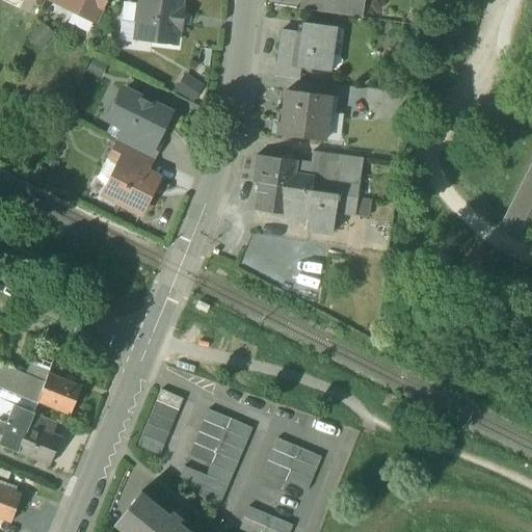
[(105,0),(63,0),(76,6),(73,11),(95,22),(105,0)]
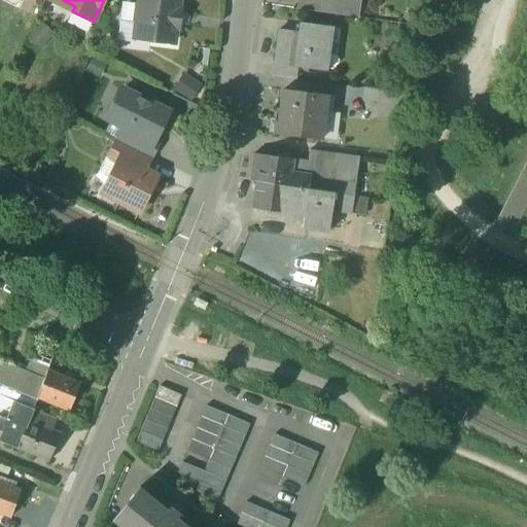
[(178,0),(139,0),(139,4),(135,3),(133,23),(136,23),(134,37),(173,42),(175,28),(177,28),(180,9),(177,9),(178,0)]
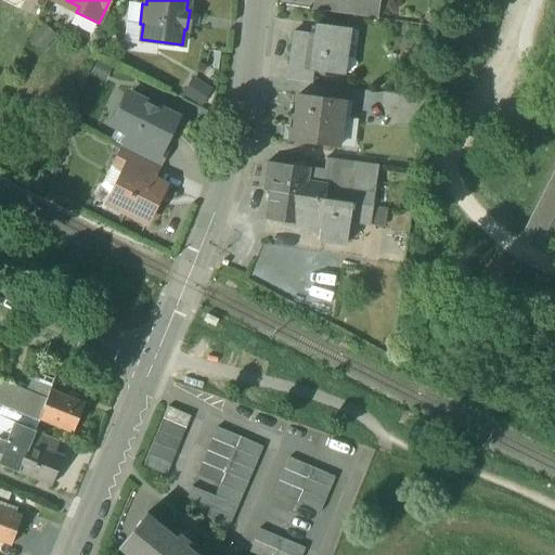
[(362,3),(334,0),(315,0),(314,10),(360,16),(362,3)]
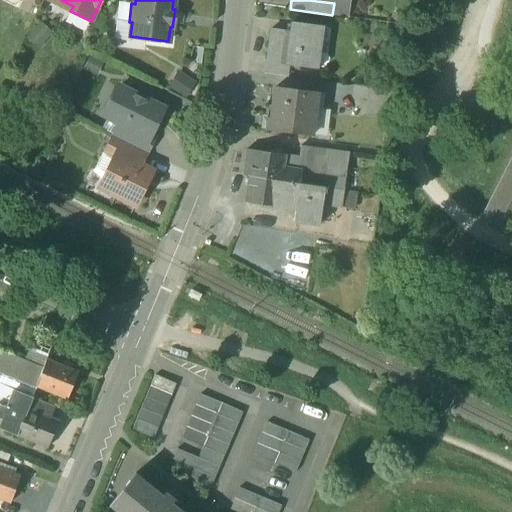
[(308,0),(334,3),(332,15),(346,17),(348,0),(308,0)]
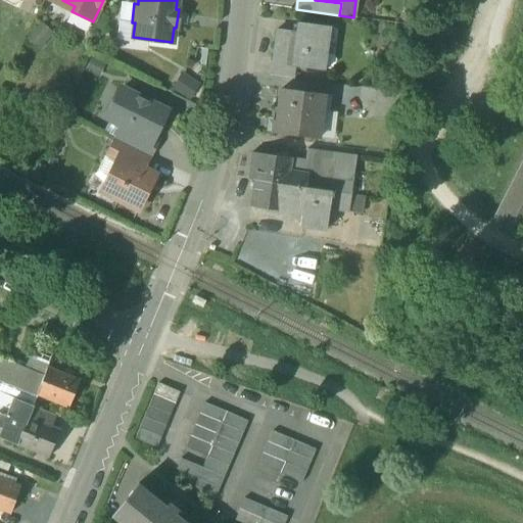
[(68,14),(65,21),(87,31),(91,24),(68,14)]
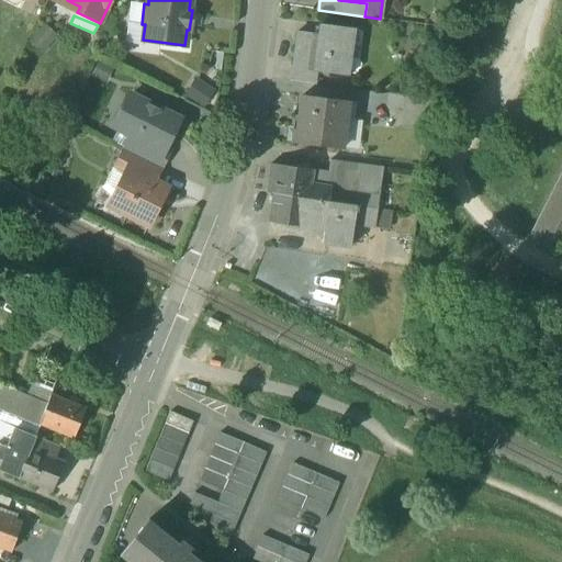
[(350,29),(321,24),(318,35),(296,32),(290,81),(312,85),(314,71),(344,75),(350,29)]
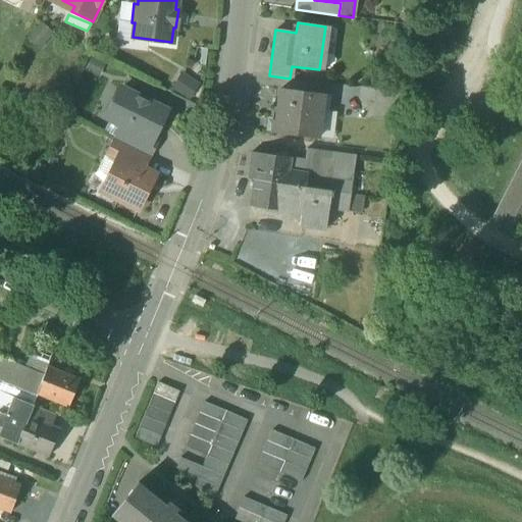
[(173,88),(191,99),(201,83),(184,72),(173,88)]
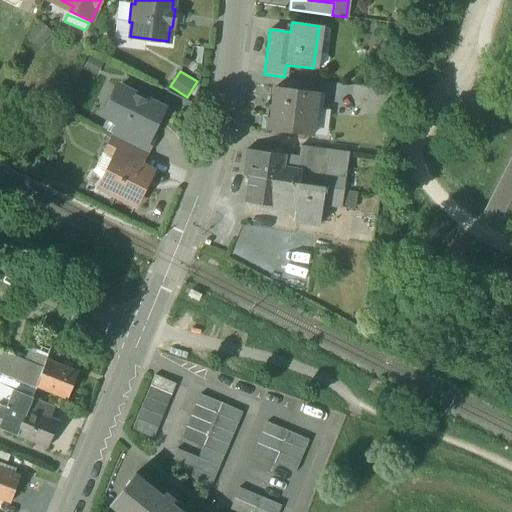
[(162,109),(118,87),(104,114),(120,122),(149,136),(150,135),(162,109)]
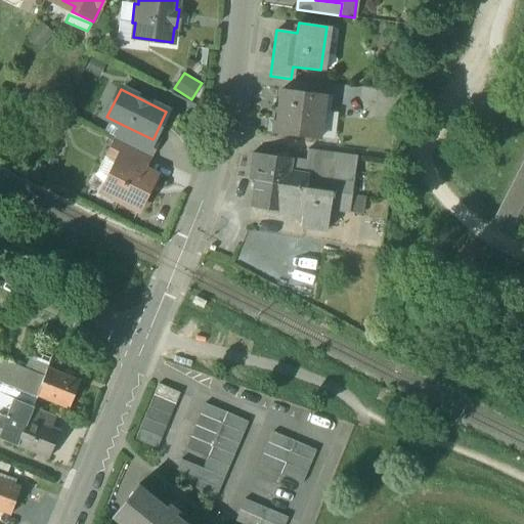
[(324,95),(281,90),(277,121),(273,121),(272,133),(318,139),(324,95)]
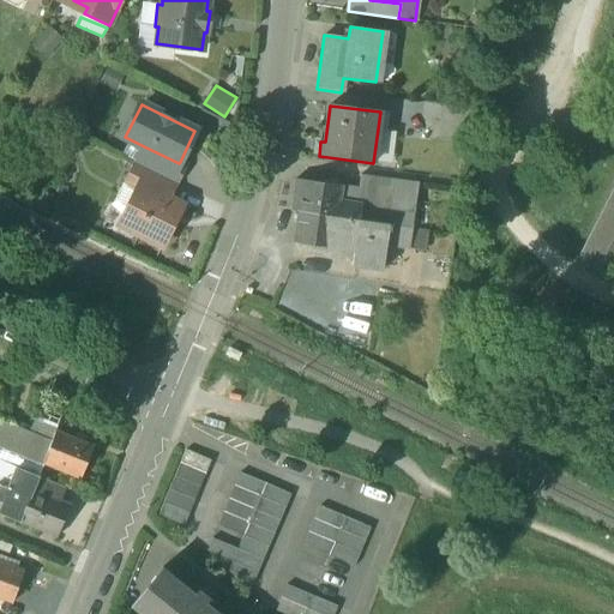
[(471,109),(443,106),(439,137),(468,142),(471,109)]
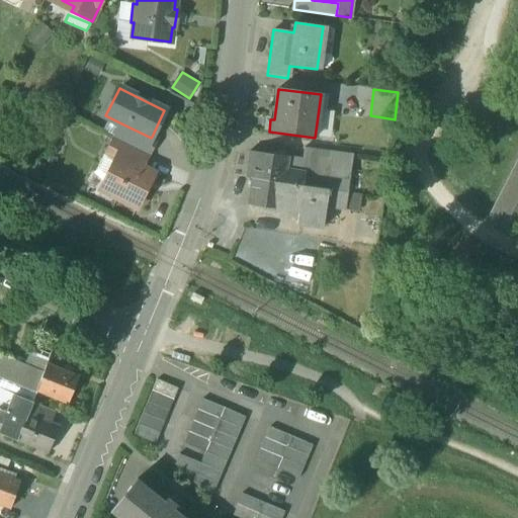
[(151,138),(121,123),(114,139),(148,155),(156,139),(152,137),(151,138)]
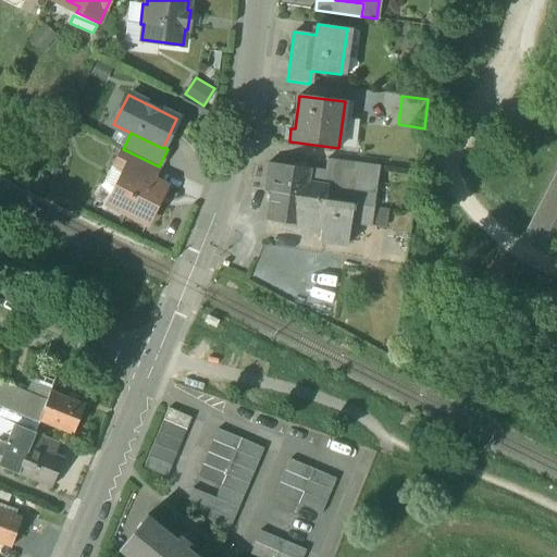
[(159,166),(123,149),(115,164),(125,170),(126,169),(151,181),(159,166)]
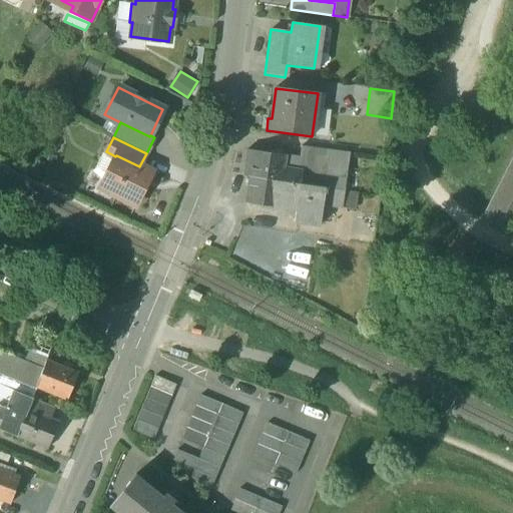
[(306,143),(285,140),(283,155),(285,155),(304,158),(305,148),(306,143)]
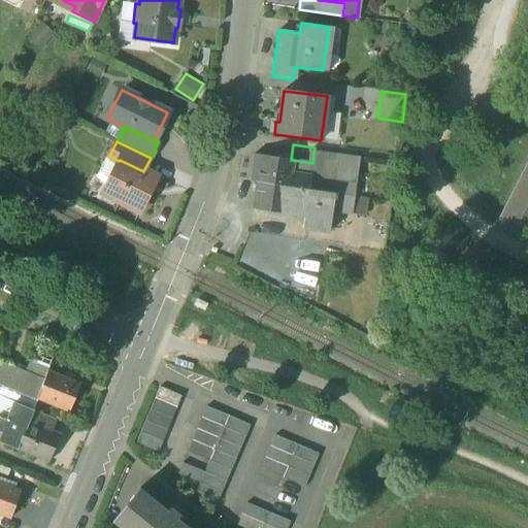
[(310,175),(308,189),(334,193),(354,195),(359,159),(314,153),(312,163),(293,160),(291,173),(310,175)]
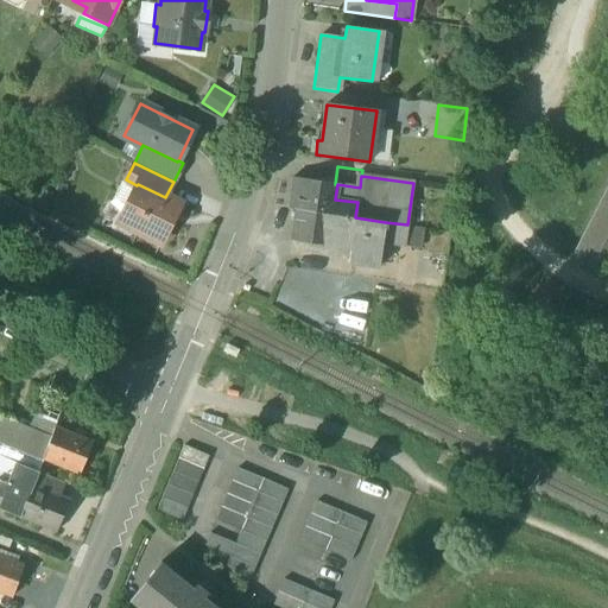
[(335,184),(299,179),(296,209),(355,217),(358,202),(335,200),(337,184),(335,184)]
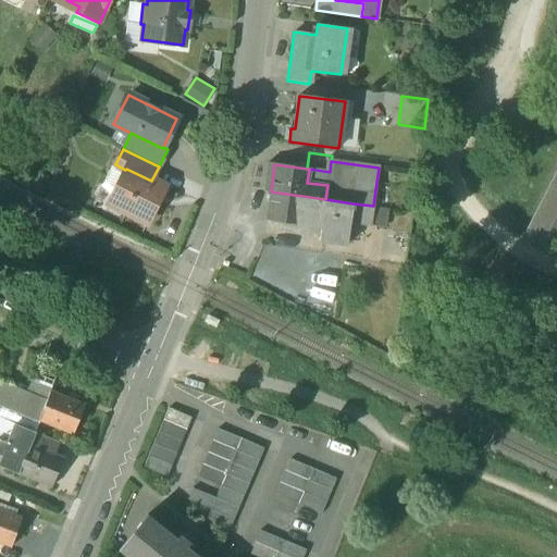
[(125,170),(109,203),(148,223),(165,188),(151,181),(126,169),(125,170)]
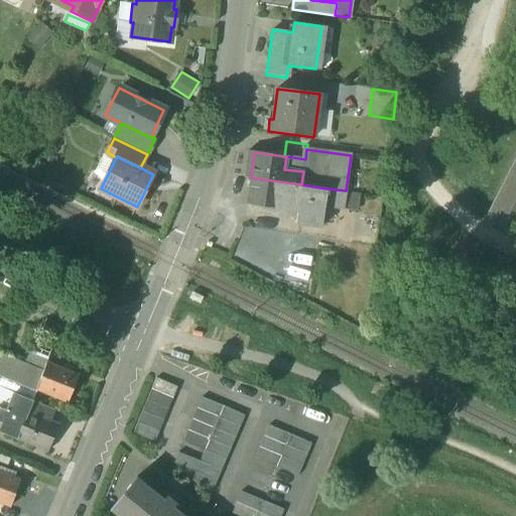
[(515,162),(489,218),(487,217),(485,219),(515,234),(515,162)]
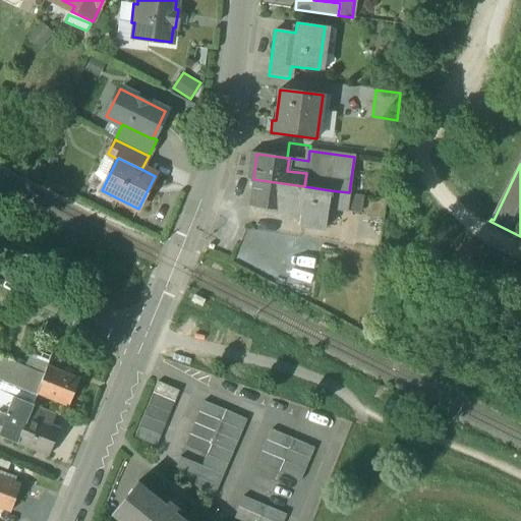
[(304,186),(253,179),(249,206),(282,210),(284,198),(302,200),(304,186)]
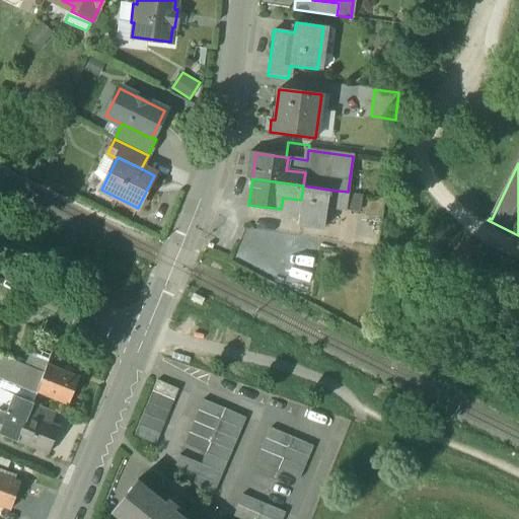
[(303,186),(301,200),(283,198),(281,209),(299,212),(298,224),(322,227),(328,190),(303,186)]
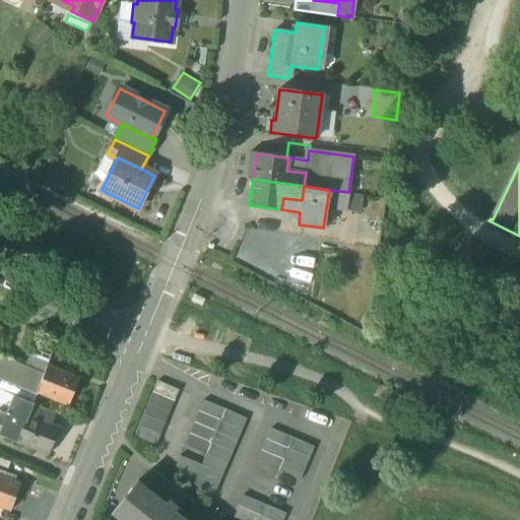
[(363,211),(363,195),(348,195),(348,211),(363,211)]
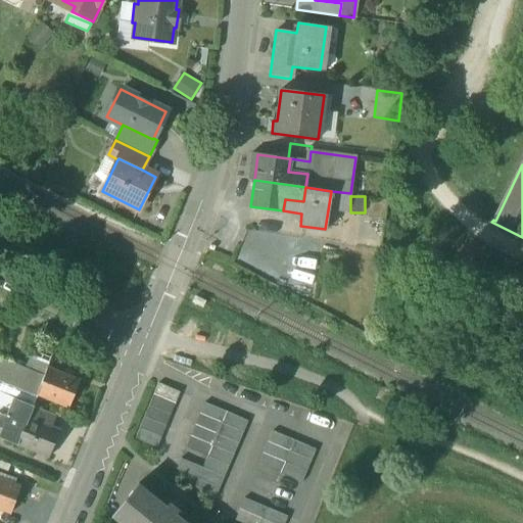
[(26,371),(1,361),(0,363),(0,380),(18,388),(22,375),(26,371)]
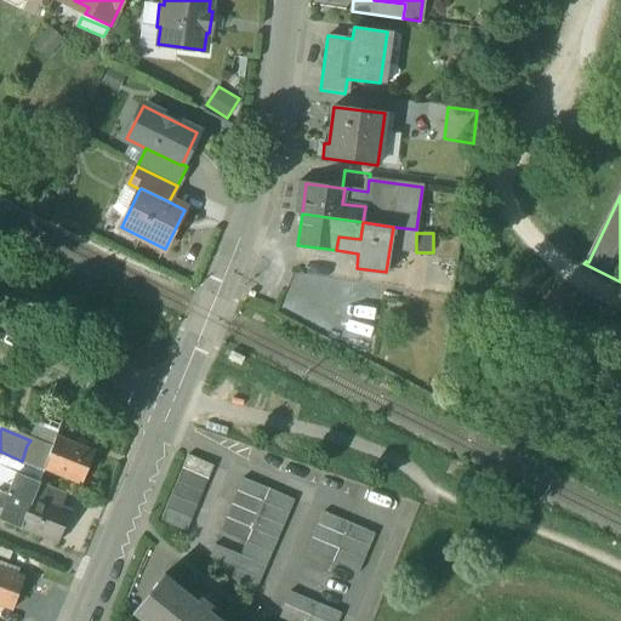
[(95,454),(56,438),(50,455),(43,469),(81,486),(95,454)]
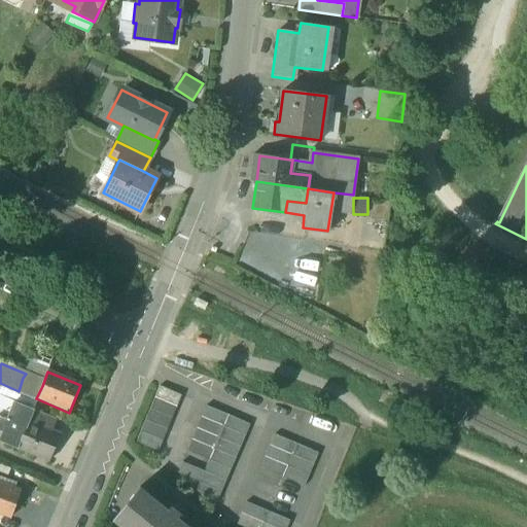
[(42,386),(23,378),(19,391),(36,398),(42,386)]
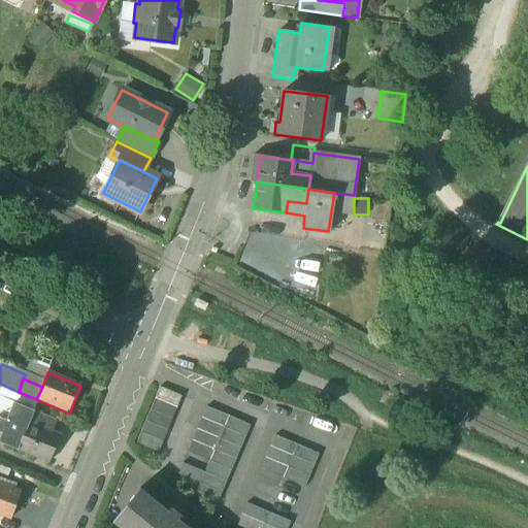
[(0,384),(0,397),(32,410),(36,399),(19,392),(0,384)]
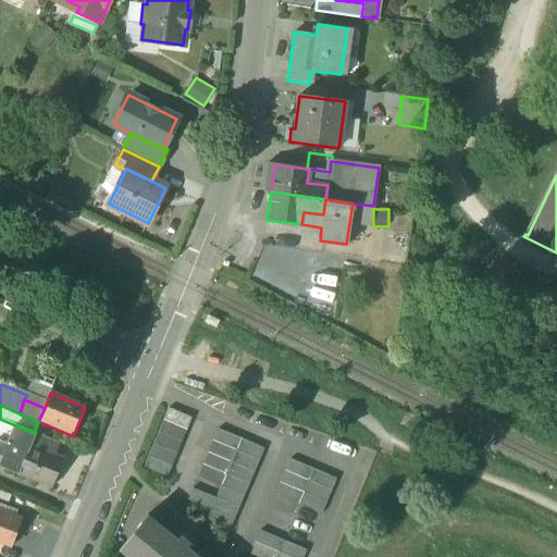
[(192,418),(169,408),(144,468),(166,478),(192,418)]
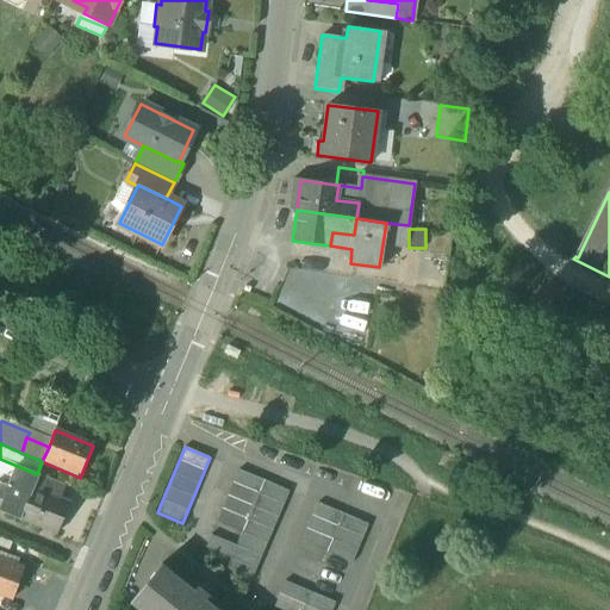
[(16,466),(0,459),(0,483),(7,486),(16,466)]
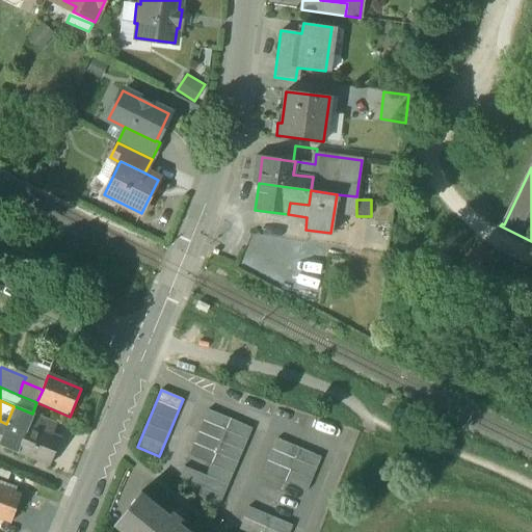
[(0,421),(0,435),(2,437),(0,442),(0,446),(50,466),(60,439),(46,433),(29,426),(34,415),(32,414),(14,406),(6,424),(0,421)]
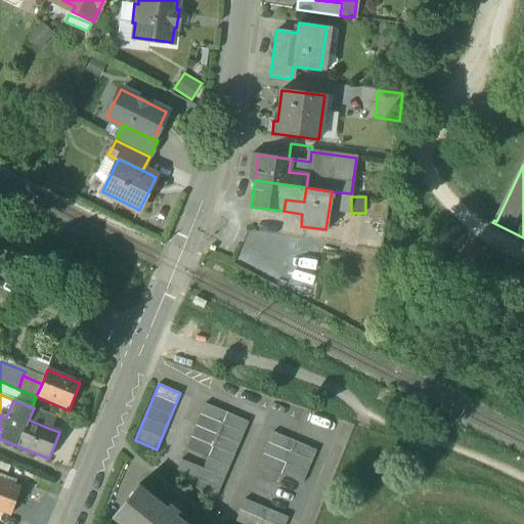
[(249,422),(205,403),(186,448),(208,457),(203,469),(181,460),(176,471),(199,480),(193,491),(215,500),(249,422)]
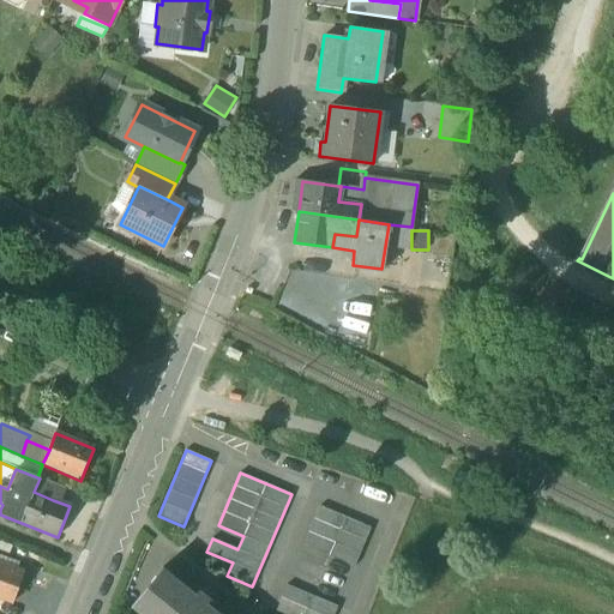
[(59,487),(40,479),(34,492),(53,500),(59,487)]
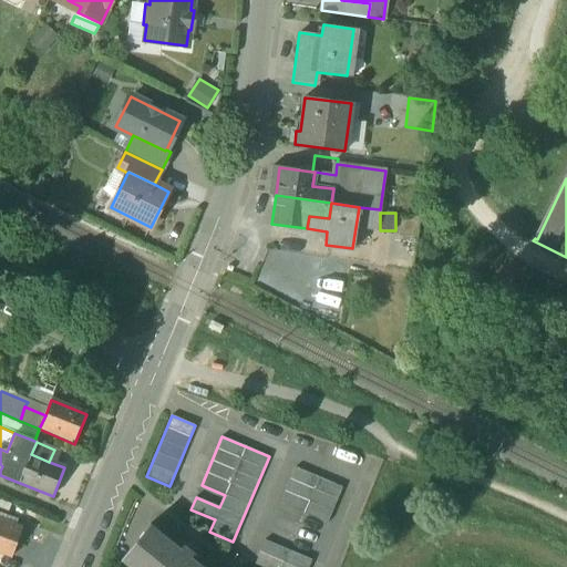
[(342,487),(296,467),(280,504),(327,524),(342,487)]
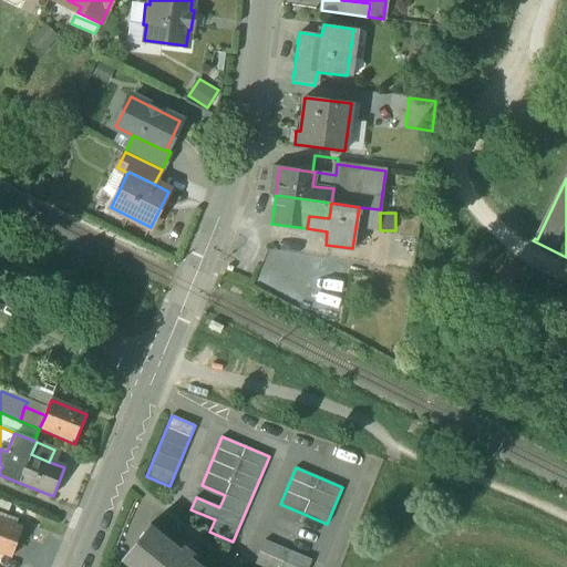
[(6,516),(0,514),(0,552),(11,556),(22,528),(3,521),(6,516)]
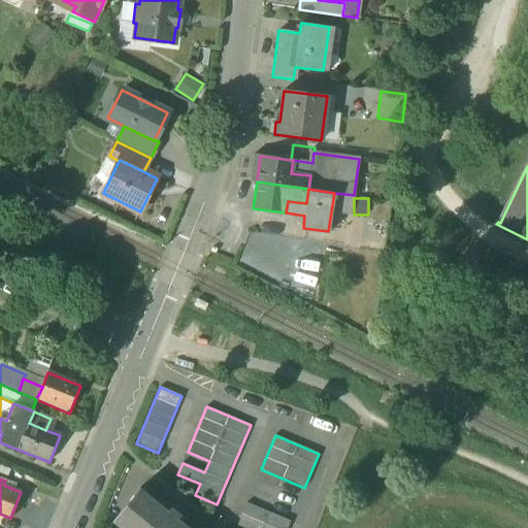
[(138,489),(111,522),(119,527),(187,527),(176,520),(179,517),(170,508),(167,513),(149,497),(138,489)]
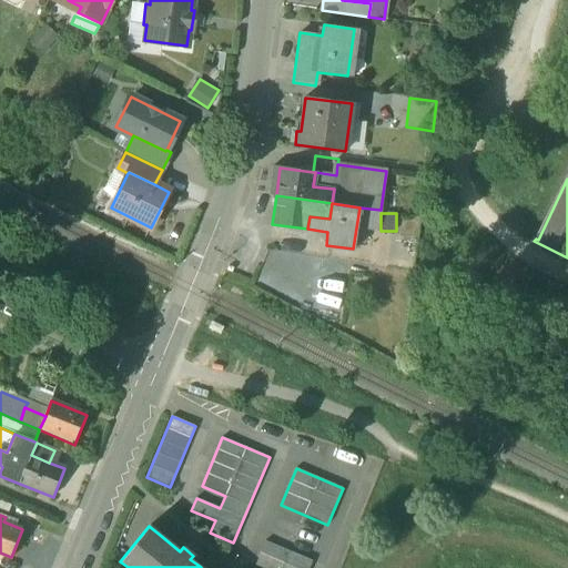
[(308,567),(313,561),(265,541),(255,566),(261,567),(308,567)]
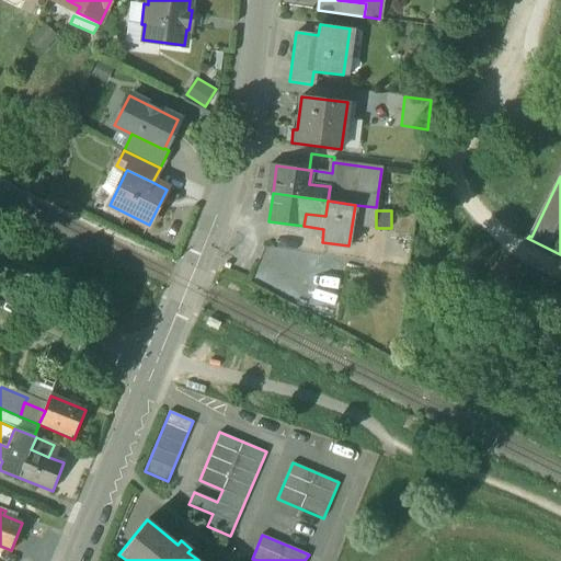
All buildings are outlined.
